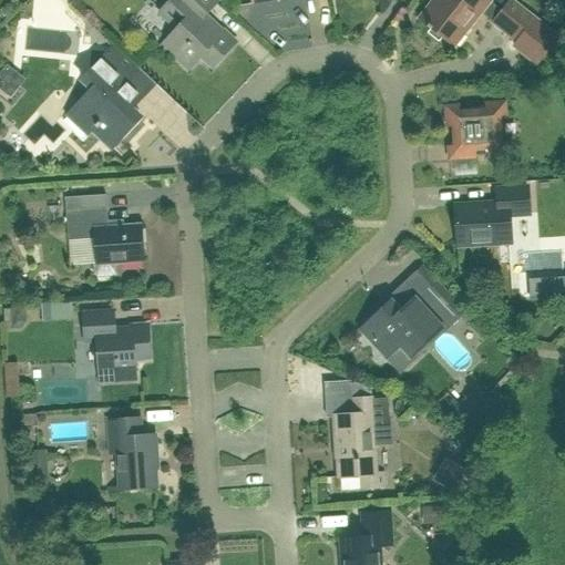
[(217,1),(216,0),(177,0),(176,1),(175,0),(173,0),(161,12),(177,29),(164,43),(189,68),(201,57),(212,67),(236,41),(206,13),(217,1)]
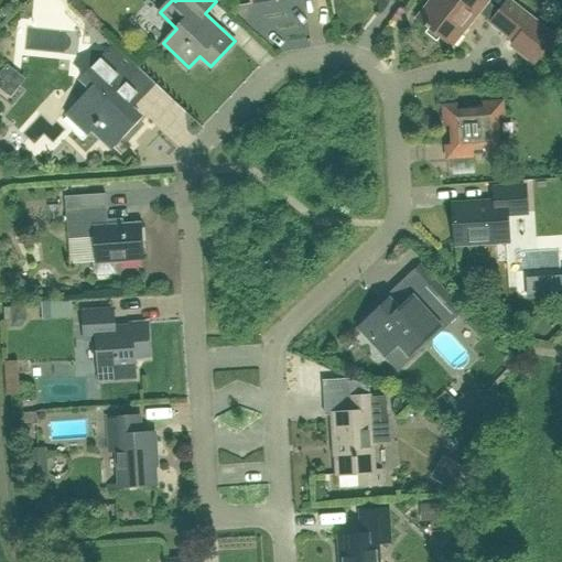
[(435,0),(420,21),(430,29),(430,28),(453,45),(479,11),(492,21),(516,41),(511,45),(535,64),(557,36),(510,0),(508,0),(500,10),(488,0),(435,0)]
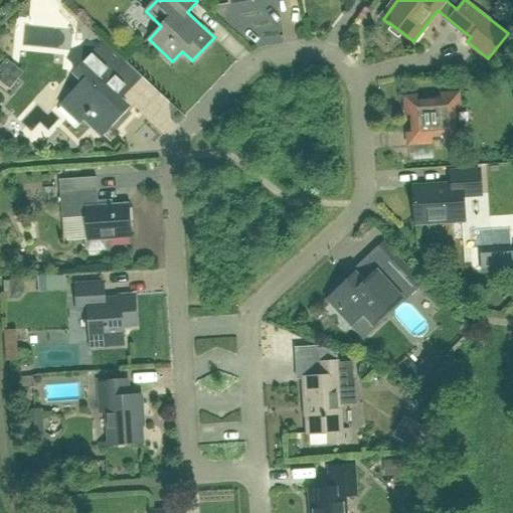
[(125,60),(104,41),(100,45),(75,71),(84,80),(62,104),(63,104),(59,109),(75,124),(79,120),(80,121),(83,117),(102,134),(129,106),(121,99),(142,76),(125,60)]
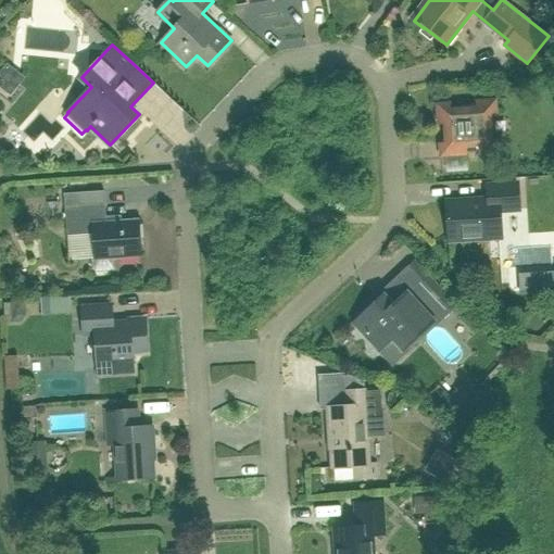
[(15,60),(0,74),(0,78),(15,96),(34,79),(15,60)]
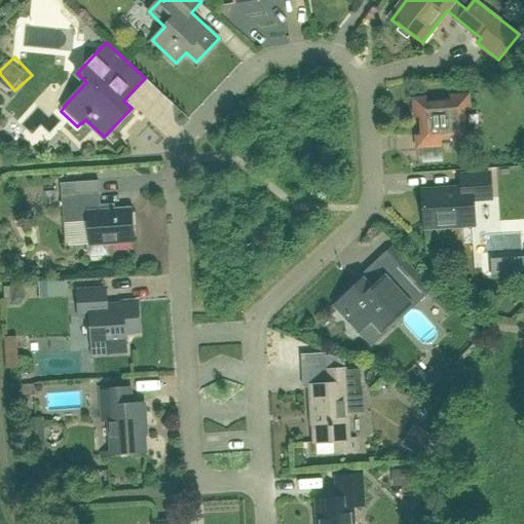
[(471,107),(470,94),(450,95),(451,101),(427,103),(426,97),(413,98),(415,117),(421,116),(422,134),(416,135),(417,148),(443,146),(443,143),(453,142),(454,145),(474,144),(473,131),(466,131),(464,107),(471,107)]
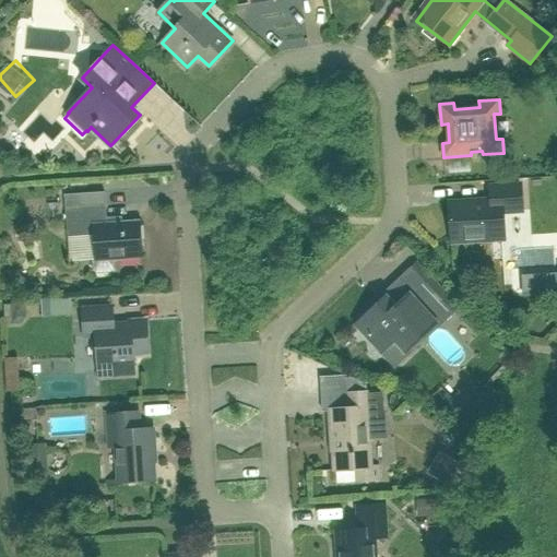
[(19,121),(7,133),(24,150),(36,138),(19,121)]
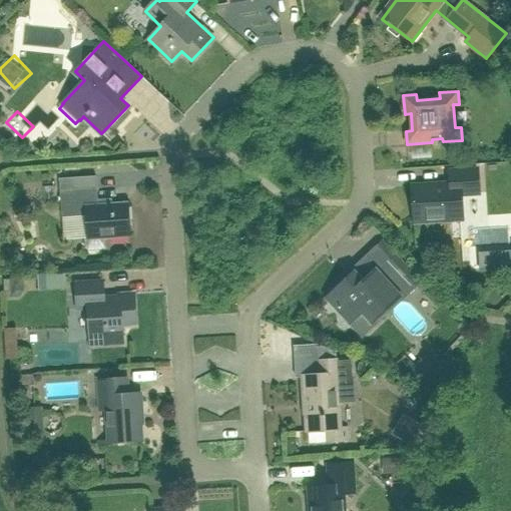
[(480,192),(478,169),(450,170),(451,182),(413,185),(415,221),(463,218),(461,193),(480,192)]
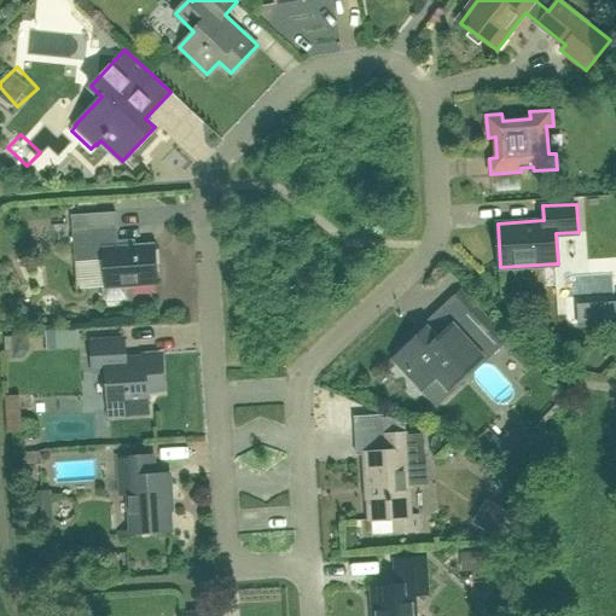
[(105,259),(108,286),(103,286),(104,298),(108,301),(125,300),(127,296),(127,285),(157,283),(155,244),(120,247),(118,228),(74,232),(75,261),(105,259)]
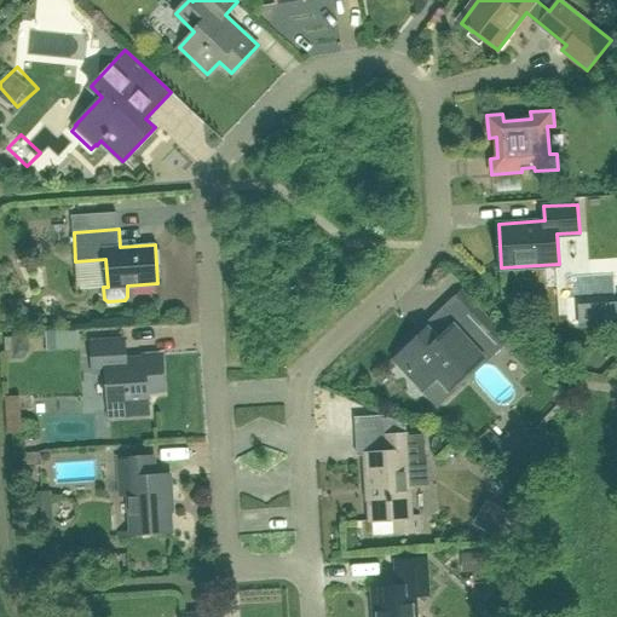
[(450,387),(455,393),(512,340),(478,304),(459,322),(440,339),(430,327),(395,359),(425,392),(438,379),(448,390),(450,387)]
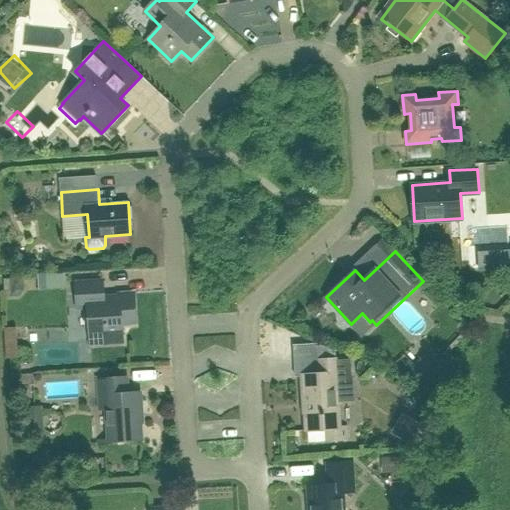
[(51,274),(52,283),(76,282),(76,273),(51,274)]
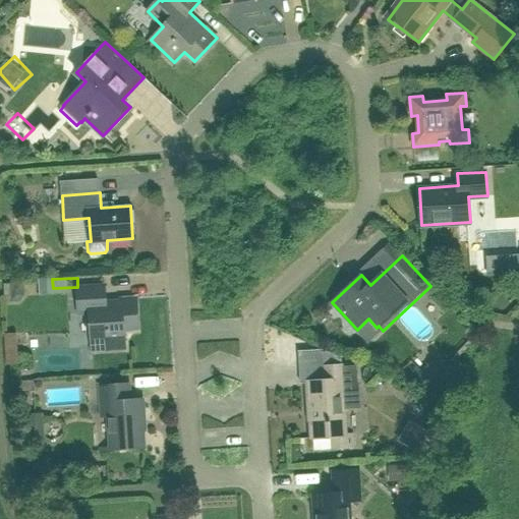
[(23,300),(22,282),(5,283),(5,301),(23,300)]
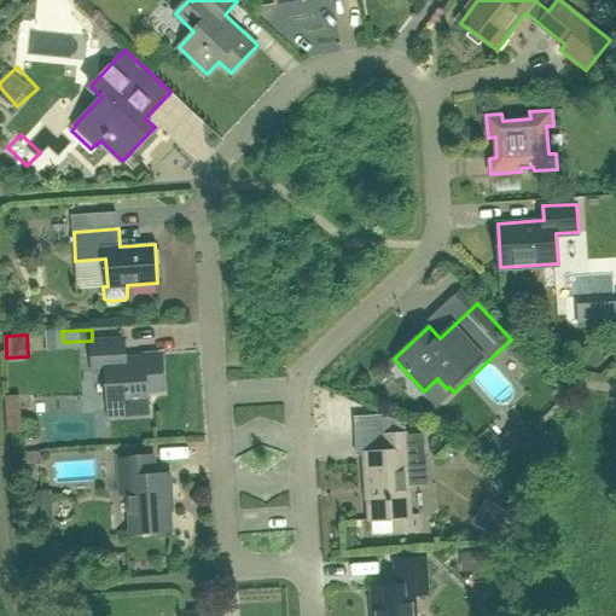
[(126,356),(125,338),(93,341),(94,371),(108,370),(110,417),(149,414),(147,393),(164,391),(162,354),(126,356)]
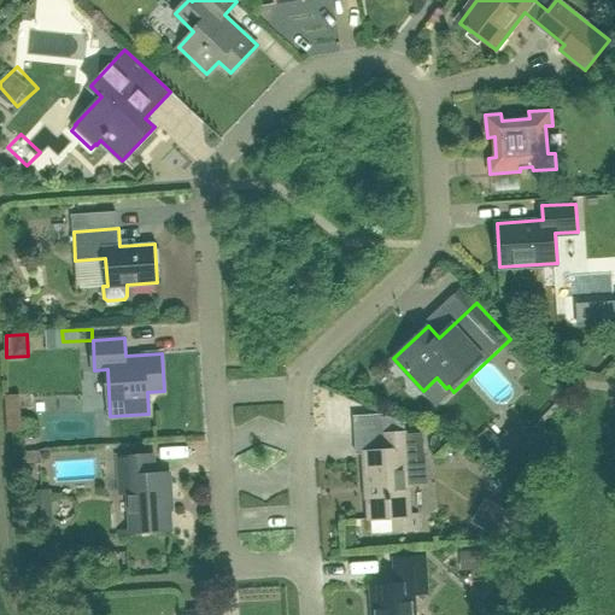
[(410,514),(408,484),(429,481),(427,454),(426,454),(425,432),(384,434),(385,451),(364,452),(365,485),(368,485),(370,519),(394,516),(396,529),(420,528),(419,514),(410,514)]
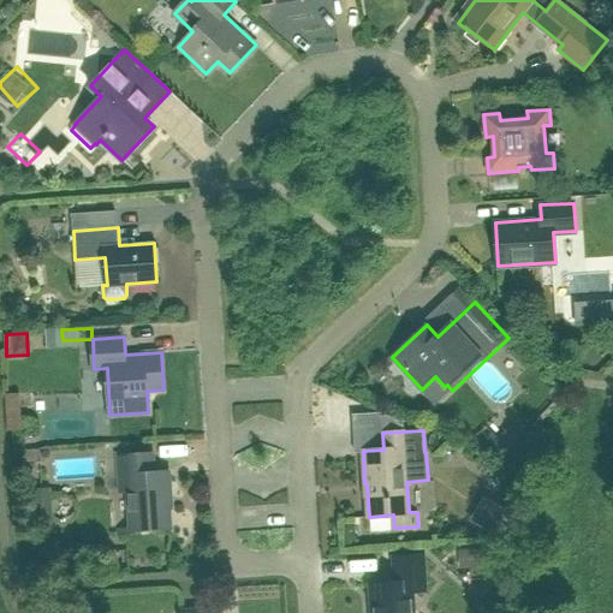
[(154,472),(153,453),(119,456),(121,491),(129,491),(131,529),(171,527),(168,497),(171,497),(168,471),(154,472)]
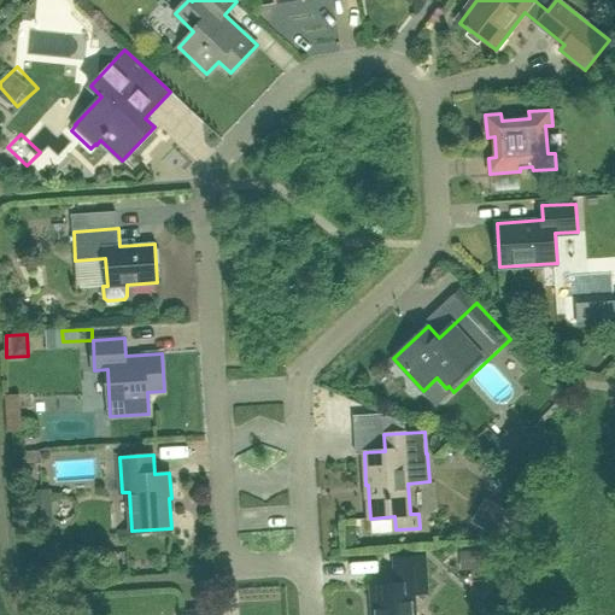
[(470,519),(498,537),(514,513),(485,495),(470,519)]
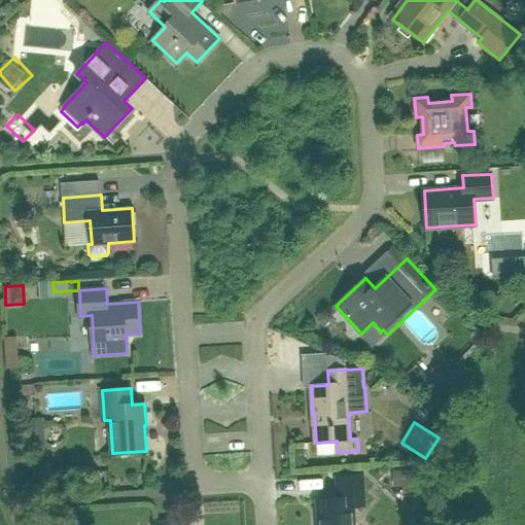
[(412,466),(412,463),(403,464),(403,470),(394,470),(394,485),(409,484),(409,489),(413,489),(414,500),(418,500),(417,466),(412,466)]
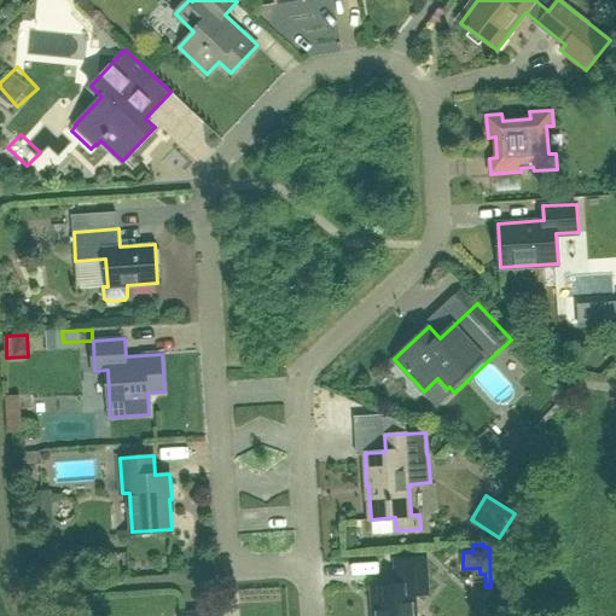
[(429,593),(426,557),(395,559),(396,585),(373,586),(373,615),(416,615),(414,594),(429,593)]
